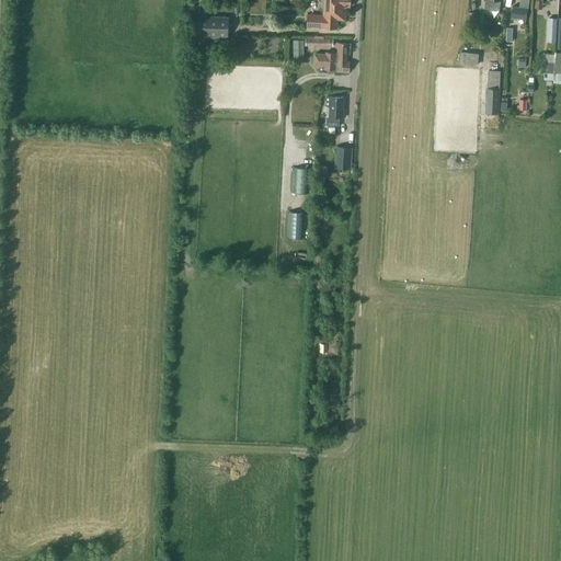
[(339,12),(345,13),(345,6),(351,7),(350,0),(321,0),(321,8),(323,9),(323,14),(308,14),(308,26),(338,27),(339,12)]
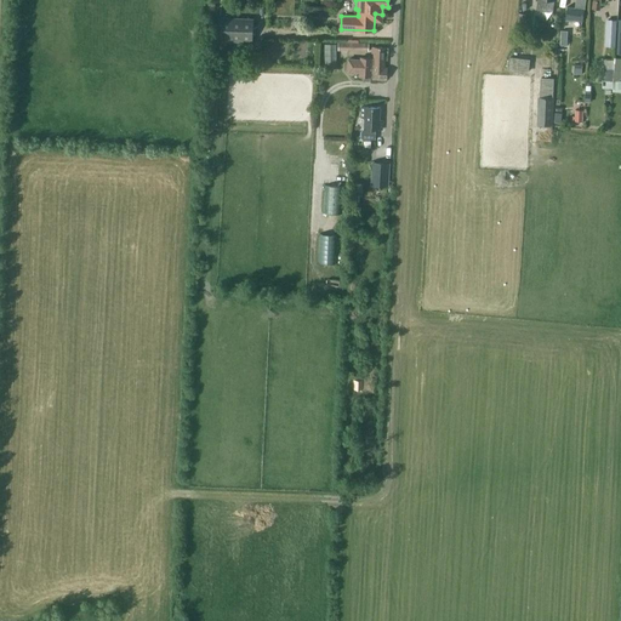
[(537,0),(536,9),(553,11),(553,0),(537,0)]
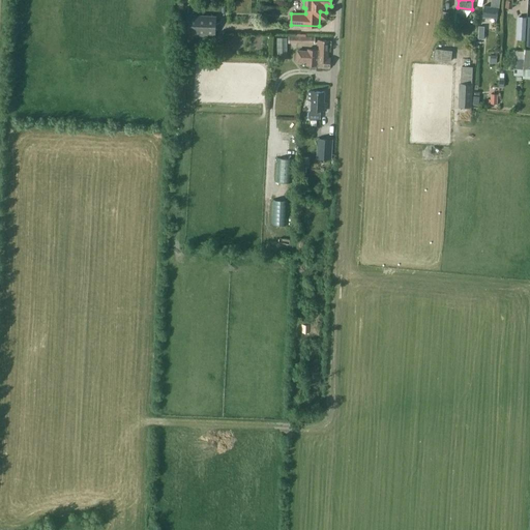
[(491,0),(491,6),(484,6),(482,18),(489,19),(489,17),(497,19),(499,7),(499,0),(491,0)]
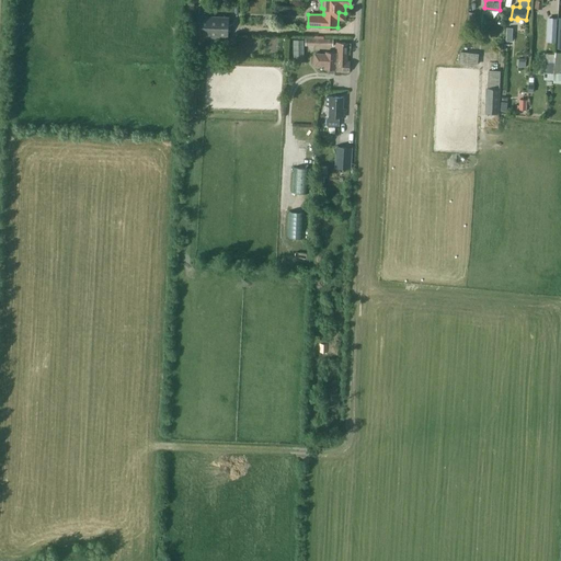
[(228,36),(229,16),(199,15),(198,34),(228,36)]
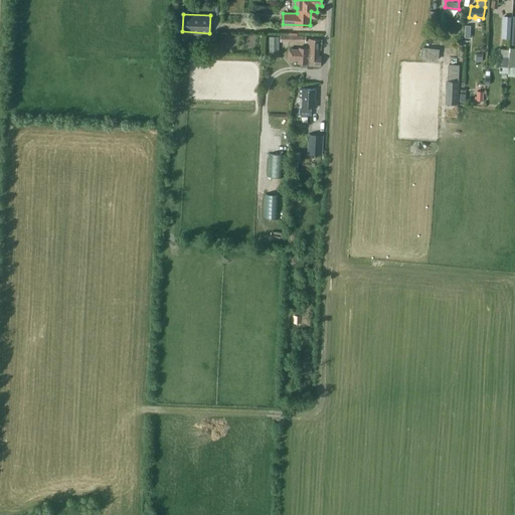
[(510,29),(511,16),(503,16),(502,29),(510,29)]
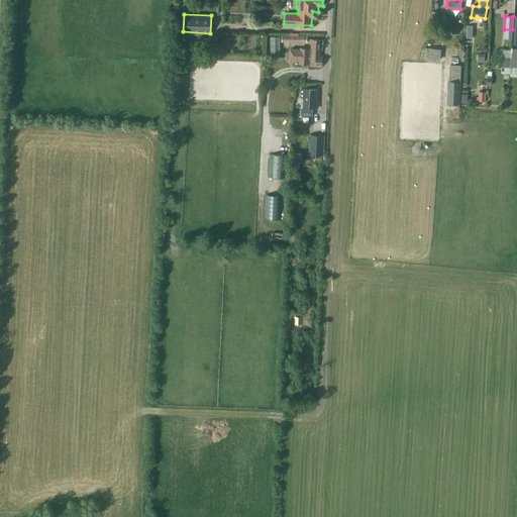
[(308,66),(322,66),(323,57),(320,57),(321,39),(310,38),(309,48),(300,47),(300,49),(290,49),(290,60),(300,60),(299,64),(309,64),(308,66)]
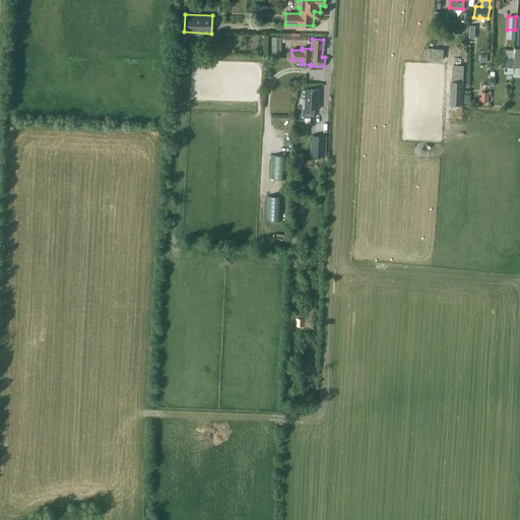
[(444,50),(428,48),(427,58),(442,60),(444,50)]
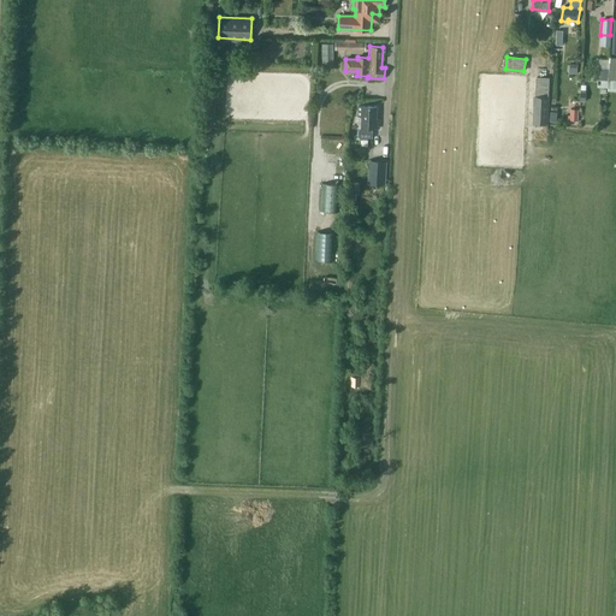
[(599,61),(598,71),(597,78),(608,80),(609,71),(609,63),(599,61)]
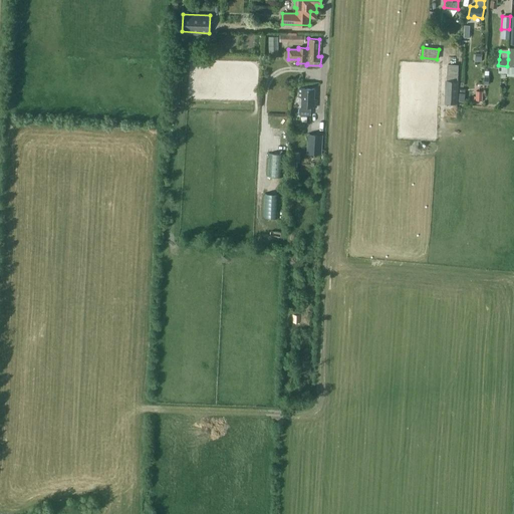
[(448,80),(458,81),(458,65),(448,64),(448,80)]
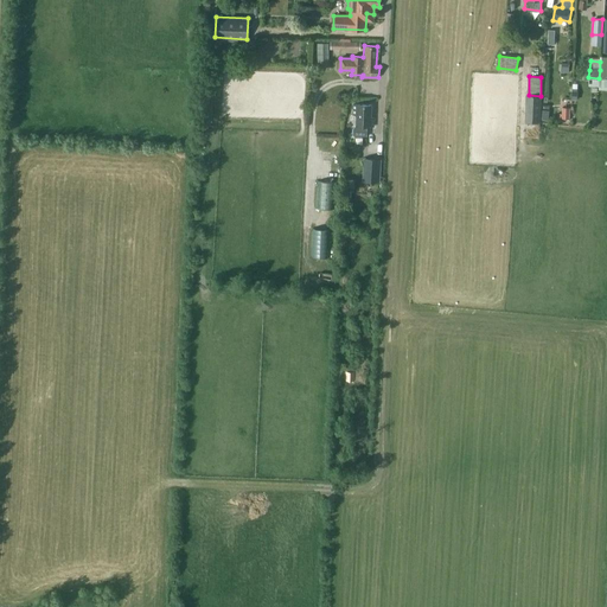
[(528,122),(540,122),(541,96),(529,95),(528,122)]
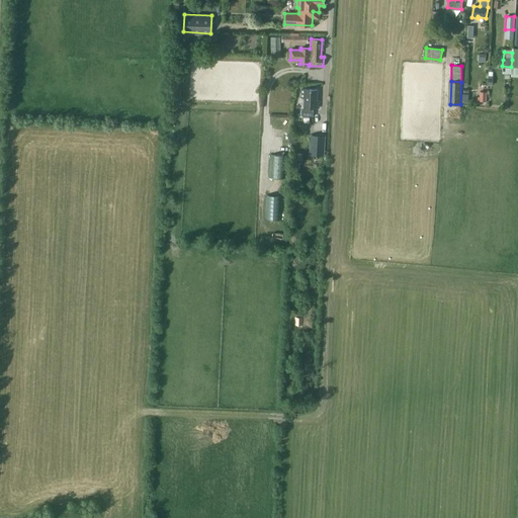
[(301,109),(301,112),(300,114),(304,117),(308,117),(309,116),(313,116),(313,108),(319,108),(319,100),(317,100),(318,89),(300,88),(300,98),(304,98),(304,107),(301,109)]
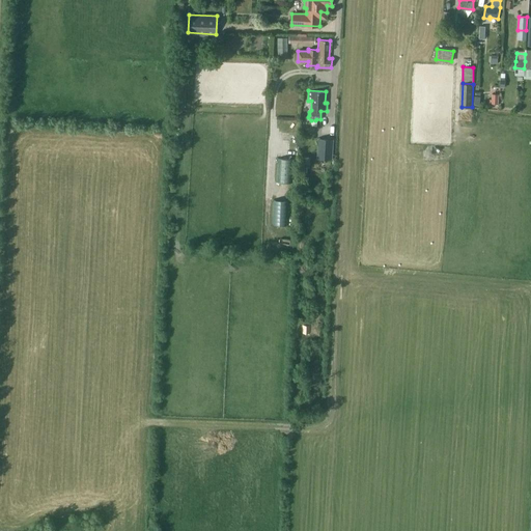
[(316,159),(332,160),(333,139),(317,138),(316,159)]
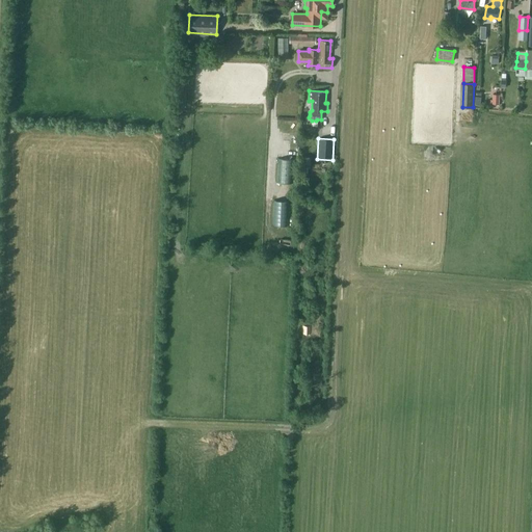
[(300,167),(311,167),(311,157),(301,157),(300,167)]
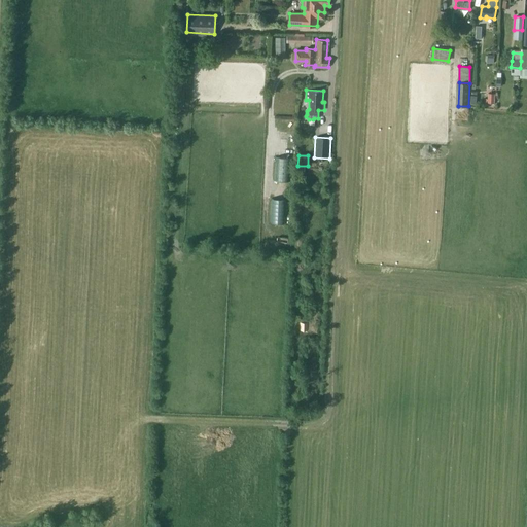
[(286,222),(286,198),(272,198),(272,222),(286,222)]
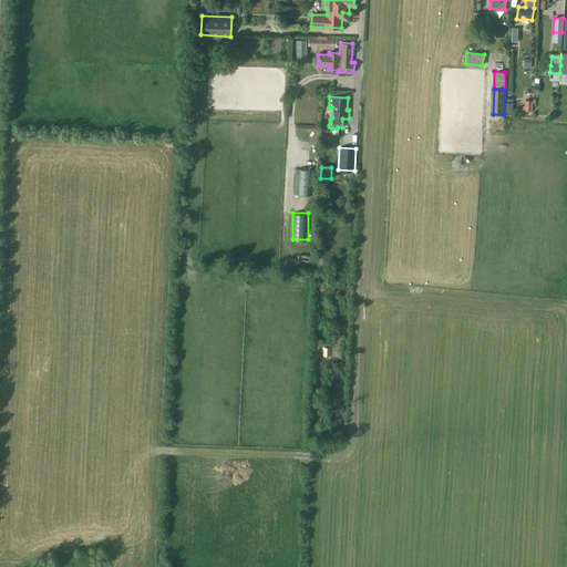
All buildings are outlined.
